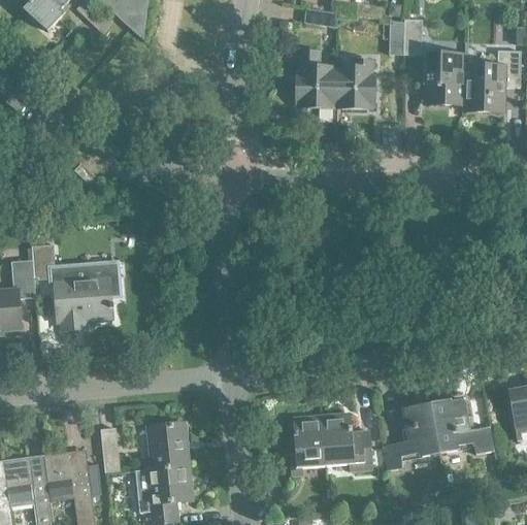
[(64,11),(60,7),(66,0),(29,0),(22,8),(46,31),(64,11)]
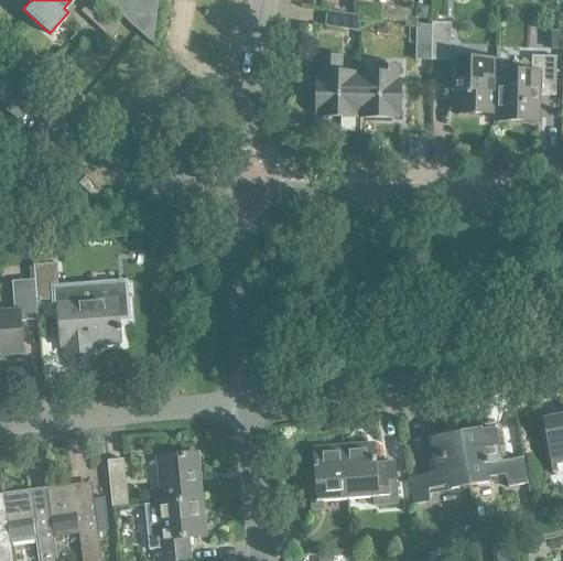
[(87,0),(79,8),(90,19),(100,7),(94,0),(87,0)]
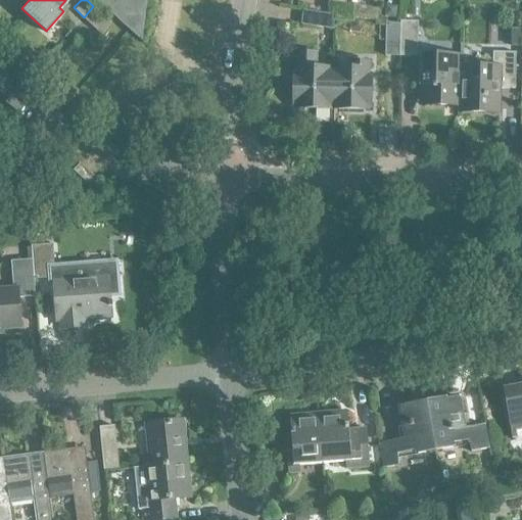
[(98,0),(140,38),(146,0),(98,0)]
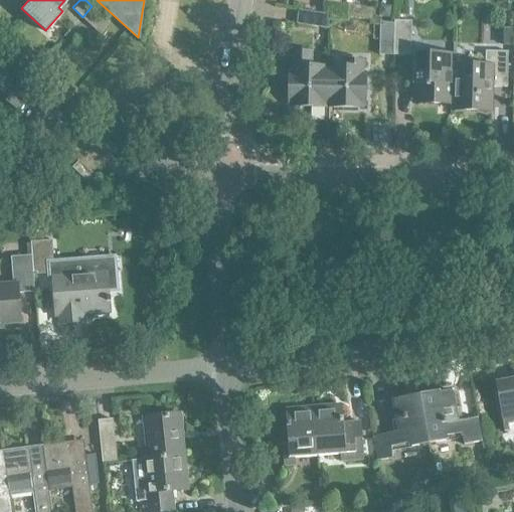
[(371,16),(372,5),(347,2),(346,13),(371,16)]
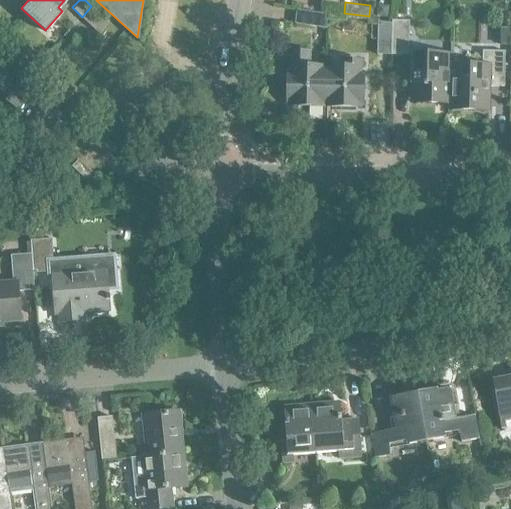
[(376,7),(375,13),(386,14),(388,4),(381,3),(376,7)]
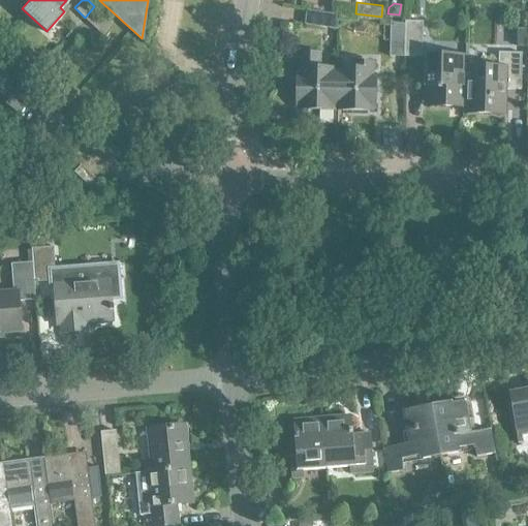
[(306,7),(304,22),(335,26),(337,11),(306,7)]
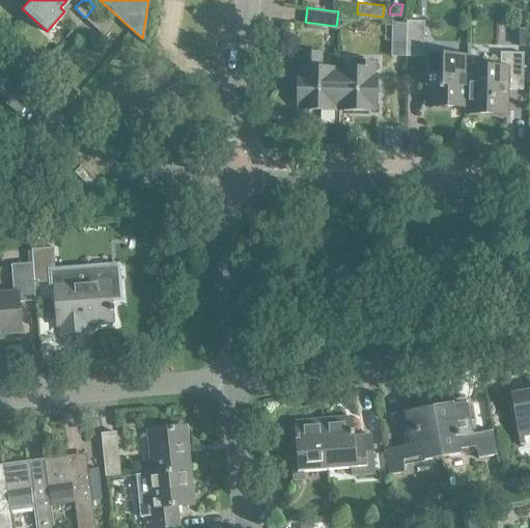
[(405,54),(422,54),(423,19),(406,19),(406,20),(405,54)]
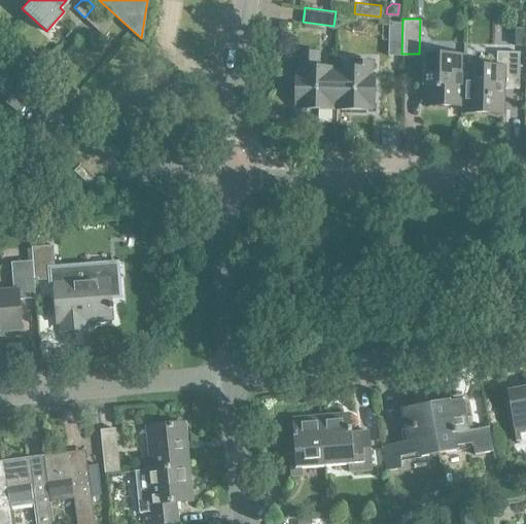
[(388,20),(387,54),(401,54),(402,20),(388,20)]
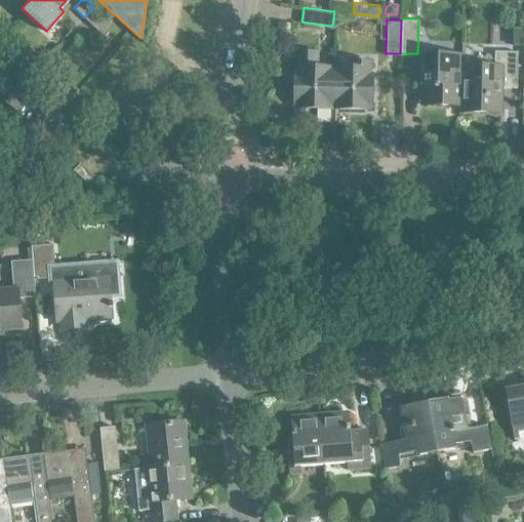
[(462,64),(461,64),(460,103),(459,109),(492,110),(493,92),(500,92),(501,85),(516,86),(517,49),(494,49),(494,65),(462,64)]
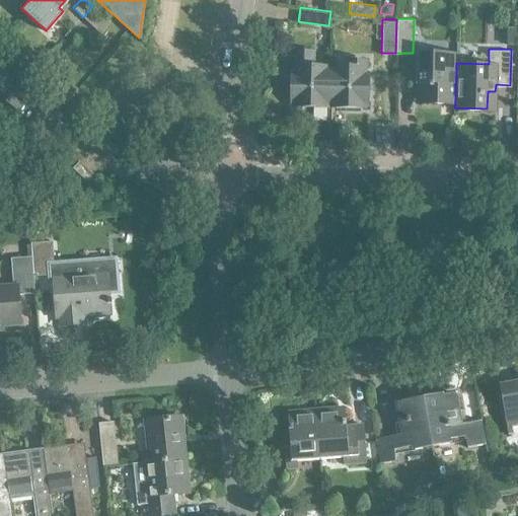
[(328,102),(329,65),(327,65),(312,64),(312,50),(294,50),(293,69),(291,69),(290,85),(288,87),(288,96),(290,98),(290,101),(293,101),(293,104),(326,105),(326,102),(328,102)]
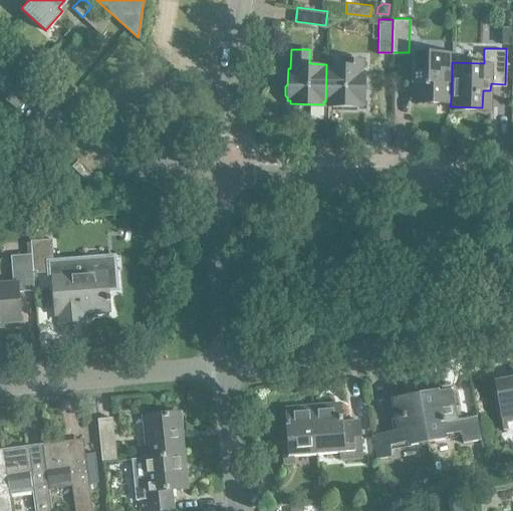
[(451,100),(452,62),(453,62),(453,52),(413,51),(413,87),(420,87),(420,100),(451,100)]
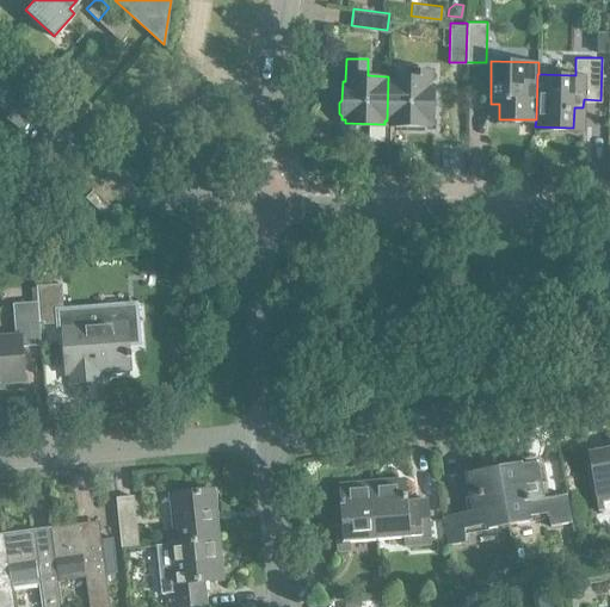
[(388,76),(387,121),(389,121),(389,124),(429,124),(429,122),(432,122),(432,117),(435,115),(435,105),(432,103),(433,84),(430,84),(430,69),(408,69),(408,76),(389,76),(388,76)]
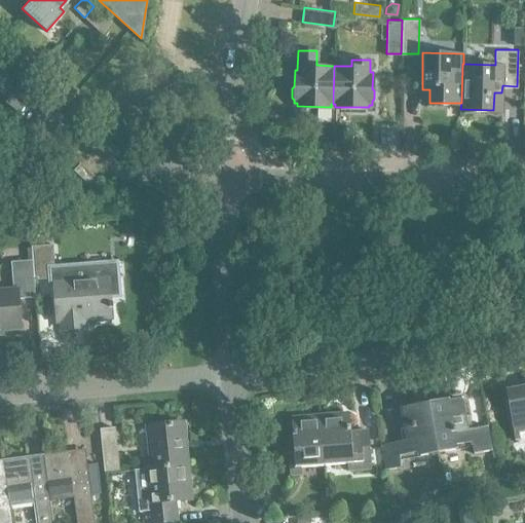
[(98,178),(92,173),(79,160),(73,169),(90,185),(98,178)]
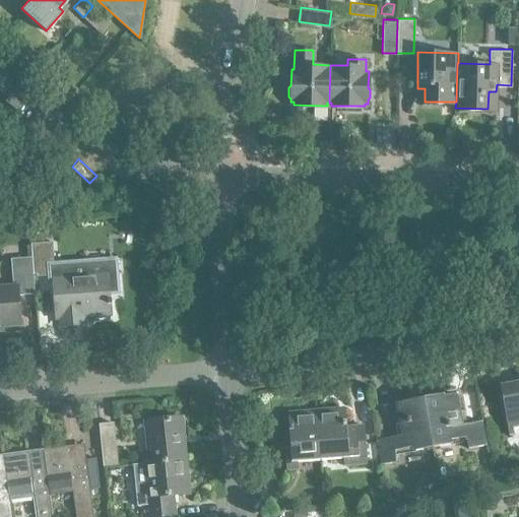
[(49,271),(47,253),(52,253),(51,240),(30,241),(31,255),(33,272),(49,271)]
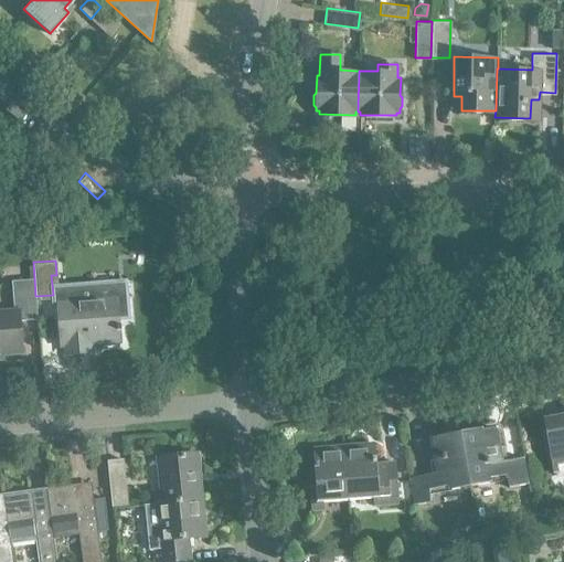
[(36,317),(35,296),(34,277),(16,278),(18,308),(0,309),(0,352),(22,351),(20,319),(36,317)]
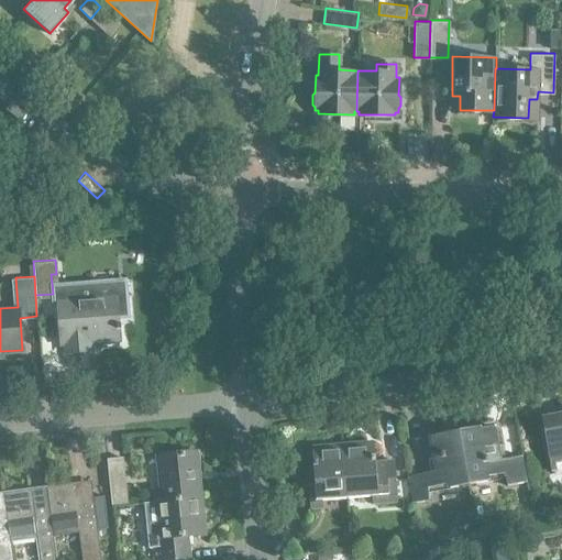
[(128,314),(125,293),(114,294),(113,282),(90,284),(90,286),(57,288),(61,341),(65,341),(66,350),(83,349),(81,340),(118,337),(117,315),(128,314)]
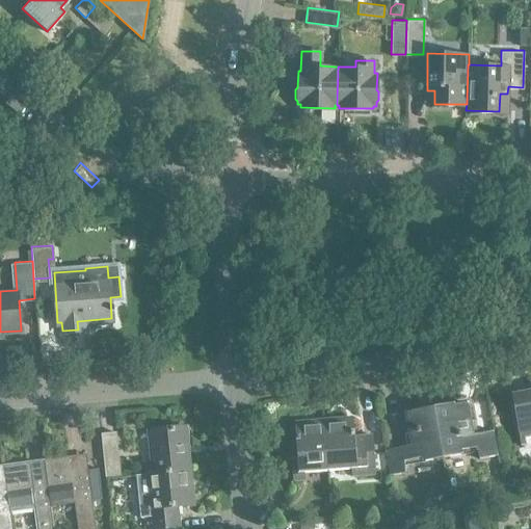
[(519,435),(530,432),(530,393),(530,389),(511,393),(519,435)]
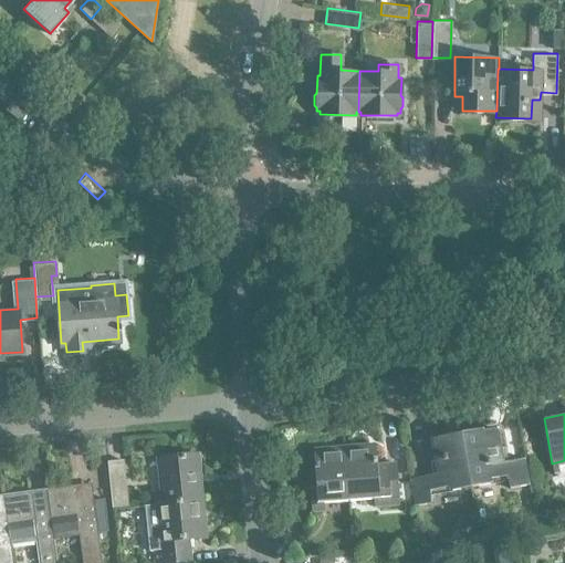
[(481,428),(461,433),(470,485),(501,479),(500,478),(506,477),(509,487),(529,482),(523,457),(502,460),(497,427),(481,430),(481,428)]
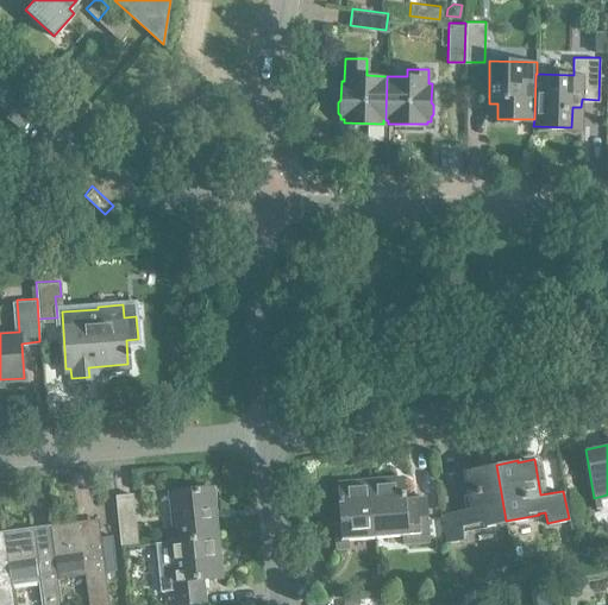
[(469,528),(506,521),(496,465),(464,471),(470,506),(443,512),(445,540),(463,539),(462,528),(469,527),(469,528)]
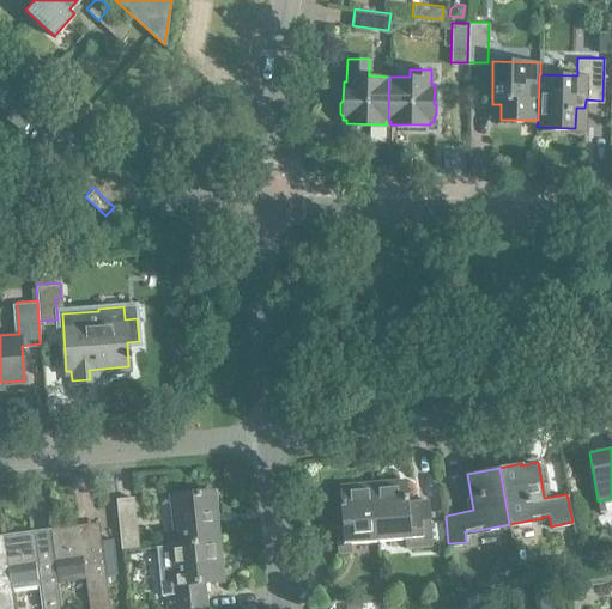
[(373,481),(376,534),(404,531),(405,544),(432,542),(429,509),(408,510),(406,479),(373,481)]
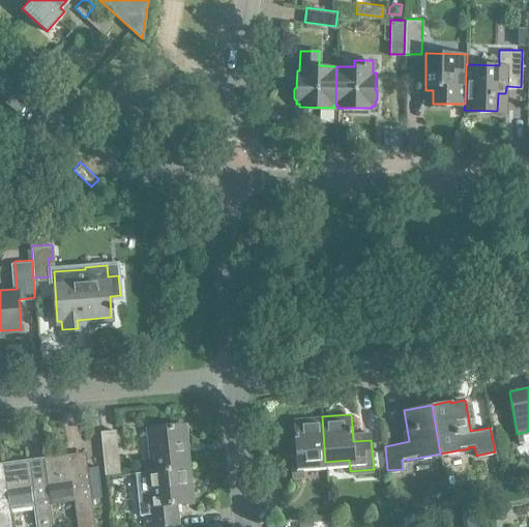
[(325,462),(322,416),(293,419),(296,451),(290,451),(291,475),(302,475),(301,464),(325,462)]
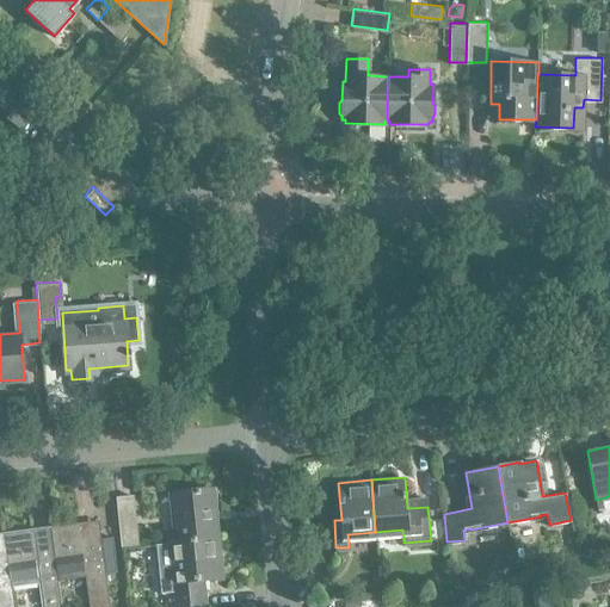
[(170,491),(174,539),(217,536),(215,516),(214,516),(213,509),(215,509),(213,488),(170,491)]
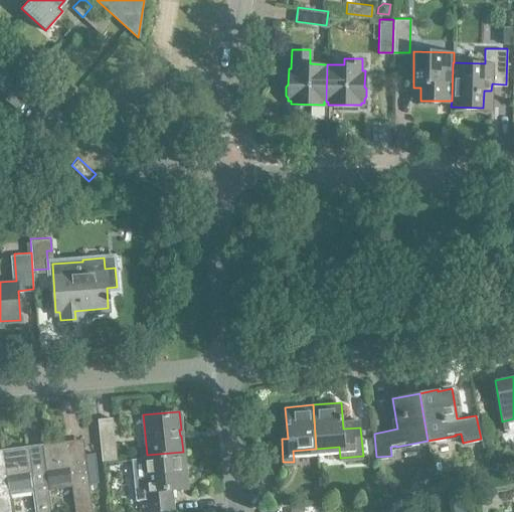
[(98,417),(102,459),(116,458),(112,416),(98,417)]
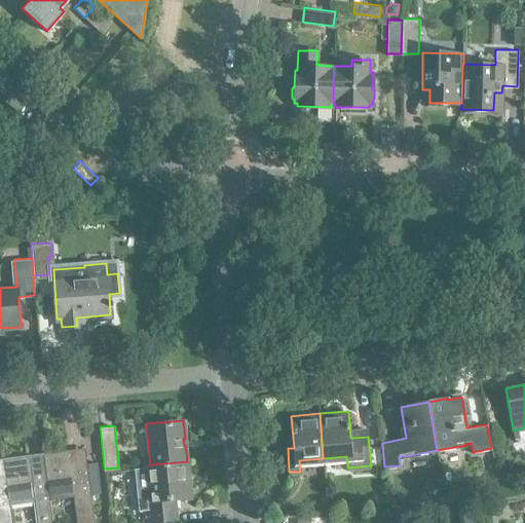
[(68,453),(43,456),(43,458),(48,495),(49,494),(73,491),(77,522),(94,522),(90,493),(100,491),(96,462),(86,463),(87,473),(71,475),(68,453)]
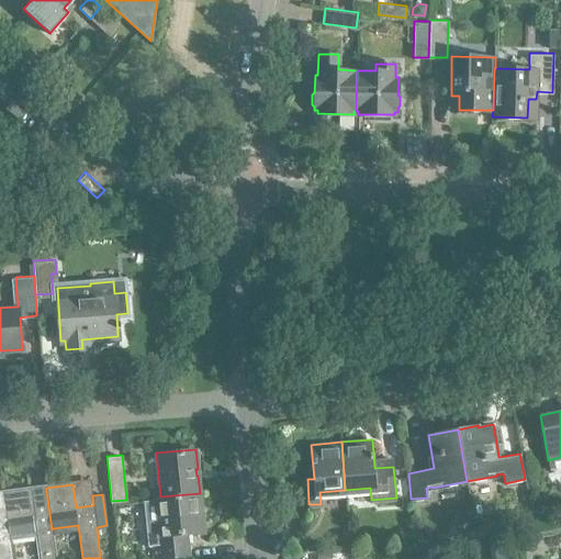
[(30,492),(29,485),(2,489),(6,516),(7,516),(9,535),(10,535),(35,532),(38,558),(56,558),(53,528),(52,529),(46,490),(30,492)]
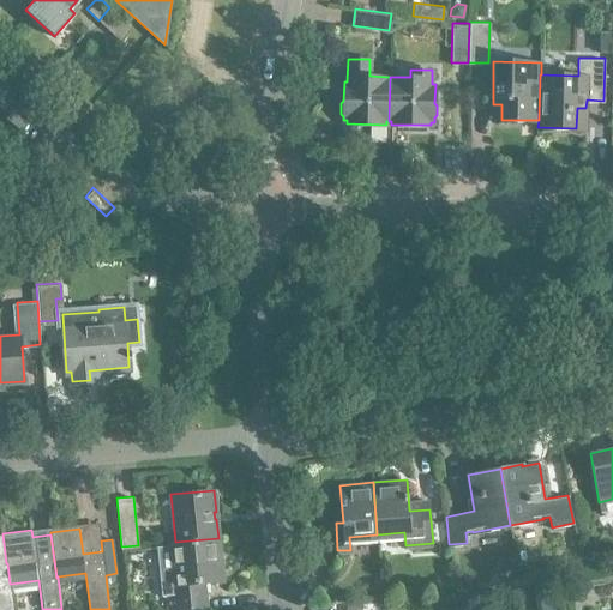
[(168,544),(156,545),(161,595),(167,593),(168,609),(205,605),(203,581),(222,579),(218,538),(175,542),(168,543),(168,544)]
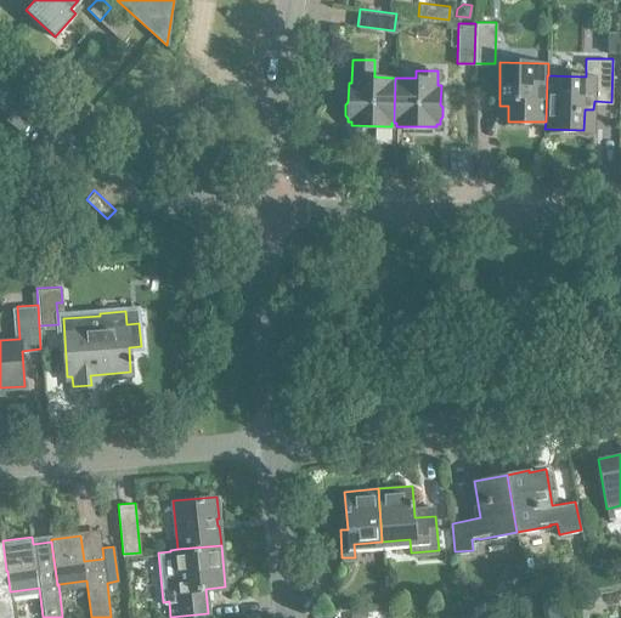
[(10,591),(7,571),(6,571),(0,572),(0,617),(13,617),(11,591),(10,591)]
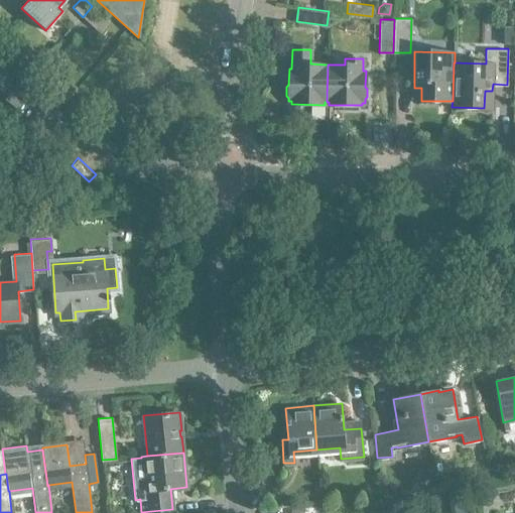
[(397,487),(385,488),(386,497),(397,496),(397,487)]
